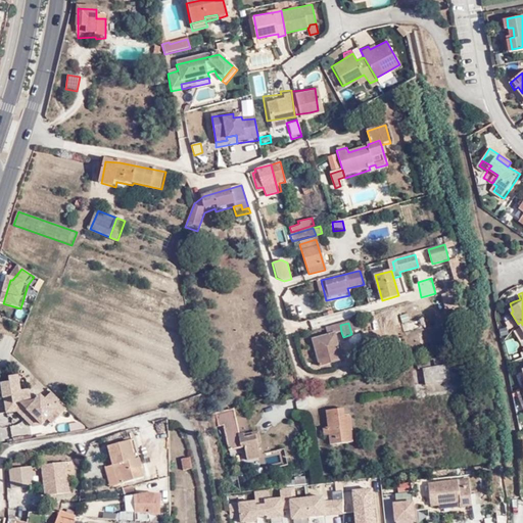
[(335,334),(341,332),(340,325),(326,329),(328,336),(335,334)]
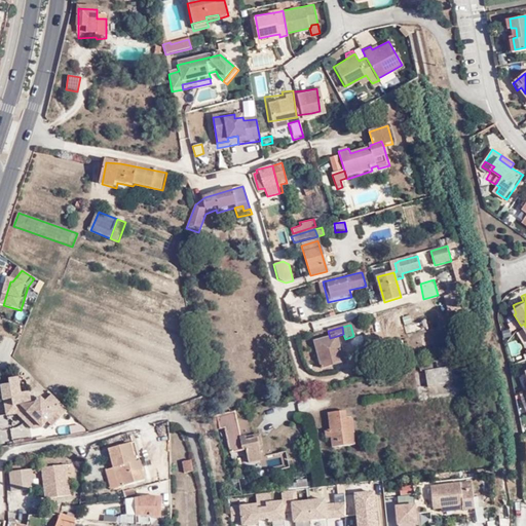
[(337,336),(330,338),(315,342),(324,369),(345,363),(337,336)]
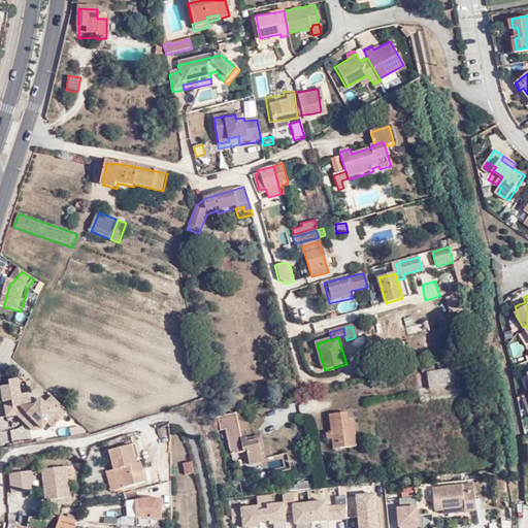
[(461,375),(460,369),(428,375),(430,391),(457,387),(455,377),(461,375)]
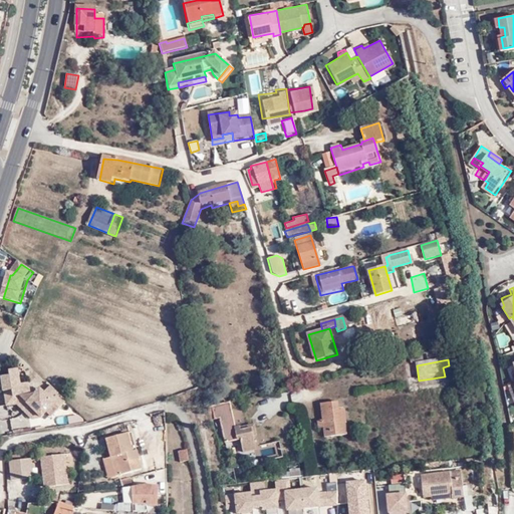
[(27,383),(19,384),(16,368),(14,368),(8,370),(9,374),(0,376),(0,387),(1,392),(2,392),(5,392),(8,398),(13,397),(30,393),(27,383)]
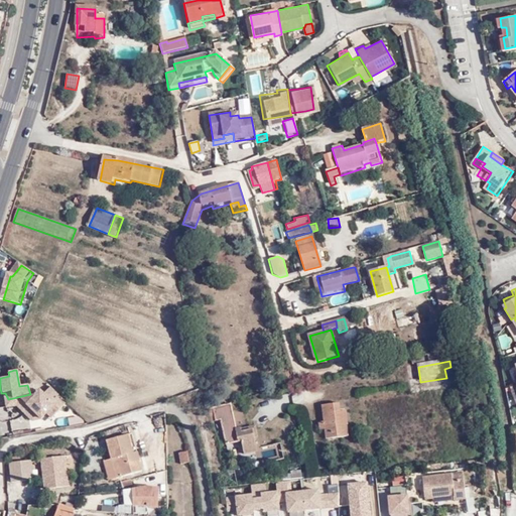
[(13,398),(8,399),(17,398),(28,408),(39,419),(52,405),(57,410),(65,403),(49,387),(42,394),(38,390),(33,395),(30,396),(30,394),(13,398)]
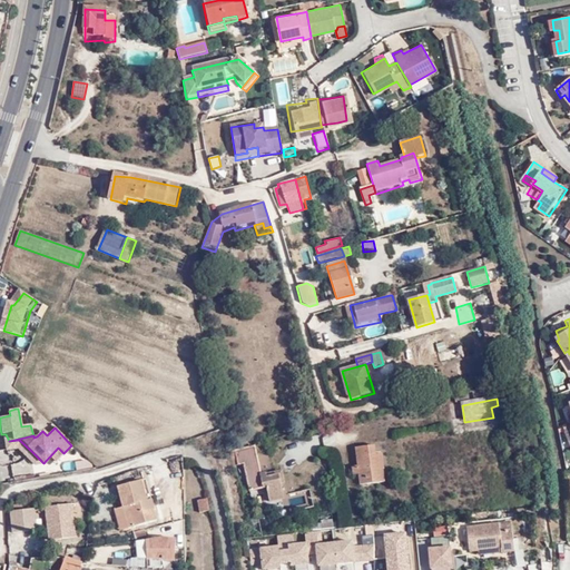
[(9,441),(5,442),(6,450),(17,449),(26,458),(31,451),(19,440),(9,441)]
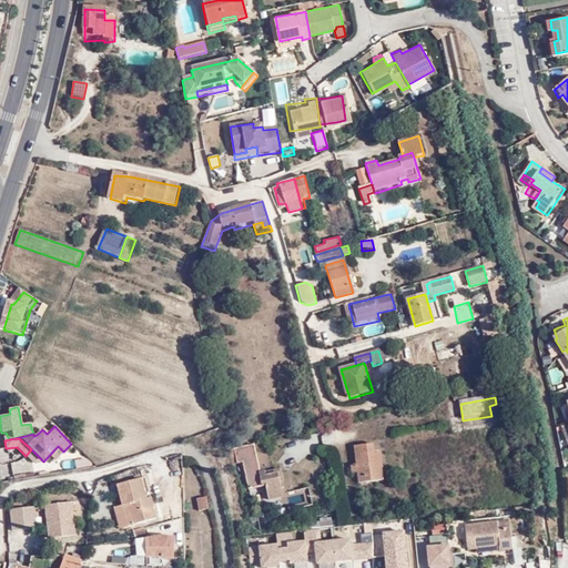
[(261,473),(254,446),(234,450),(239,464),(242,463),(250,489),(265,487),(270,500),(283,497),(280,483),(276,474),(265,476),(263,472),(261,473)]
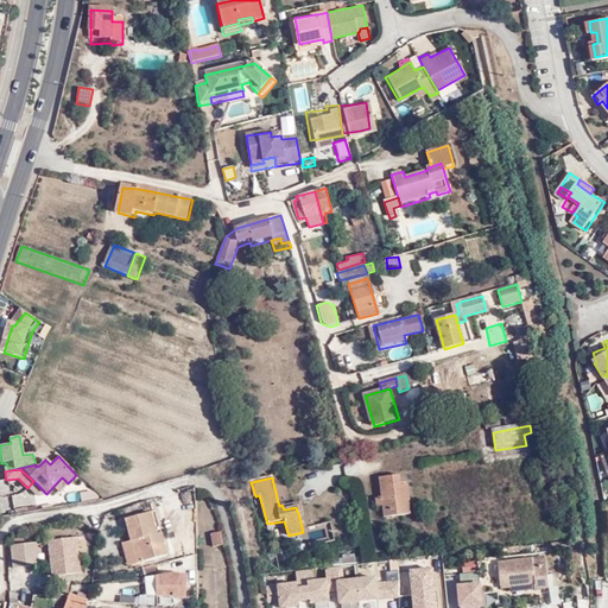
[(403,486),(401,477),(380,480),(384,499),(377,500),(378,510),(384,508),(386,520),(413,517),(411,505),(413,504),(411,486),(403,486)]
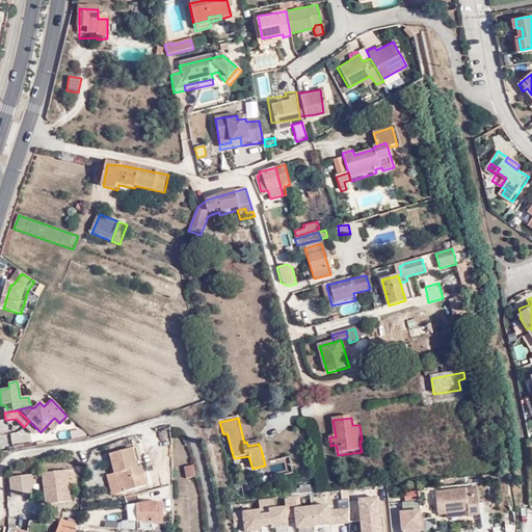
[(262,439),(246,442),(248,446),(259,444),(262,452),(265,451),(262,439)]
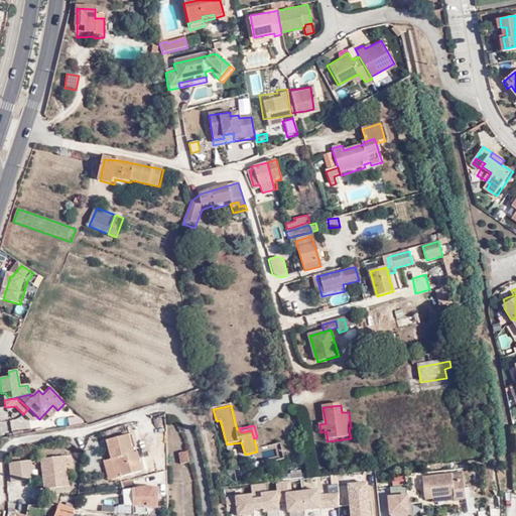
[(134,454),(130,435),(108,441),(113,459),(120,457),(125,478),(144,471),(139,452),(134,454)]
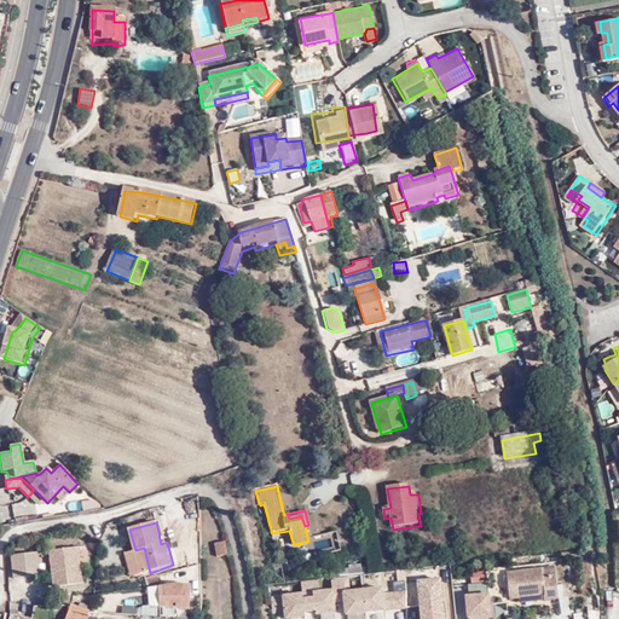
[(161,522),(156,522),(161,544),(167,542),(161,522)]
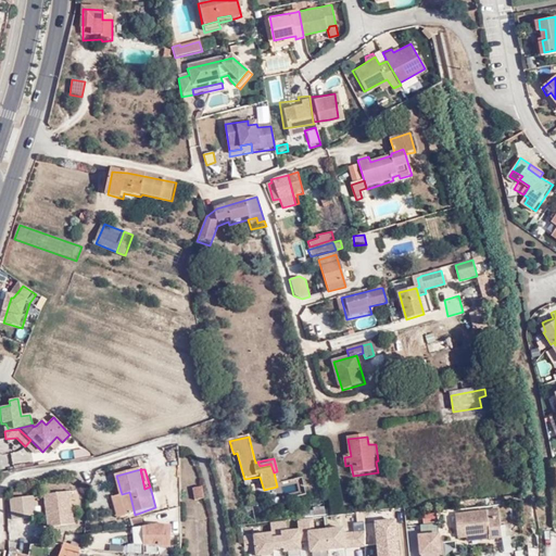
[(285,495),(304,489),(301,479),(281,484),(285,495)]
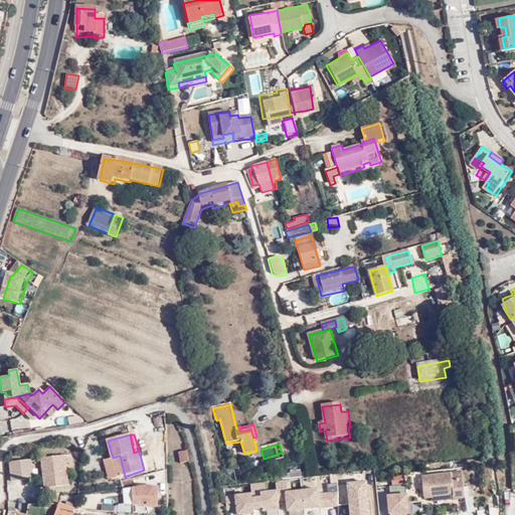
[(188,453),(179,455),(181,466),(191,465),(188,453)]
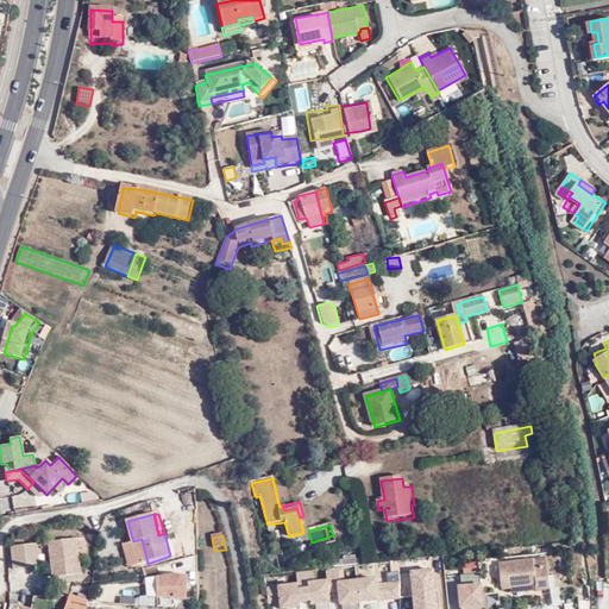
[(56,578),(82,575),(79,538),(55,541),(58,563),(55,564),(56,578)]
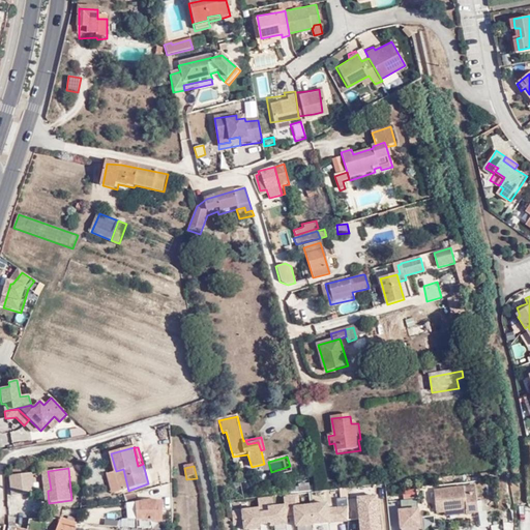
[(122,492),(128,491),(123,469),(116,471),(116,472),(122,492)]
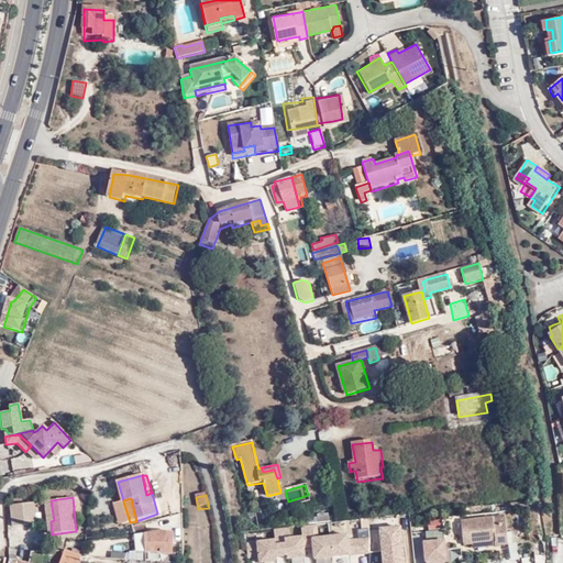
[(13,504),(15,526),(41,522),(39,501),(13,504)]
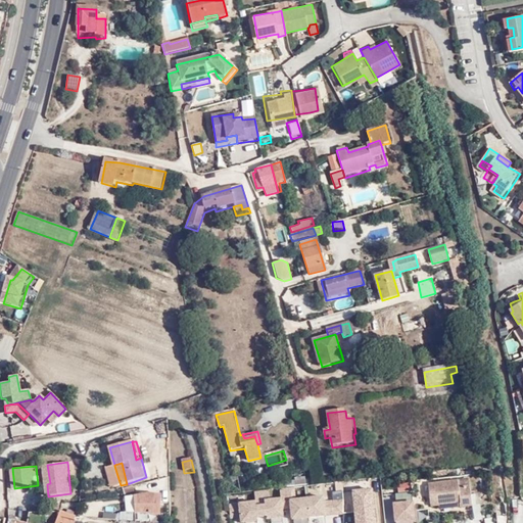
[(112,487),(121,485),(114,466),(107,468),(112,487)]
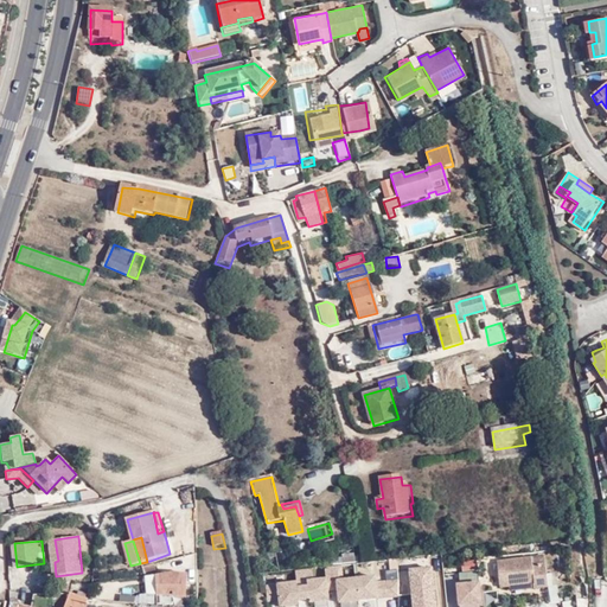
[(538,585),(540,589),(555,588),(551,566),(538,567),(537,561),(504,564),(506,588),(516,587),(538,585)]
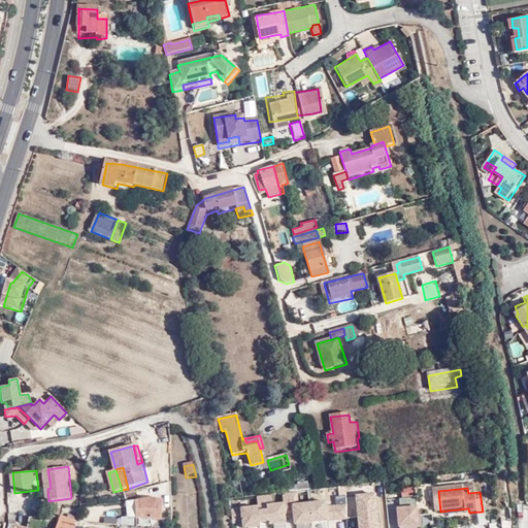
[(262,526),(262,523),(271,522),(271,524),(288,522),(287,514),(296,513),(297,525),(330,521),(328,506),(328,501),(297,505),(295,492),(285,494),(286,503),(274,505),(273,495),(259,496),(260,506),(233,509),(235,523),(245,522),(245,527),(262,526)]
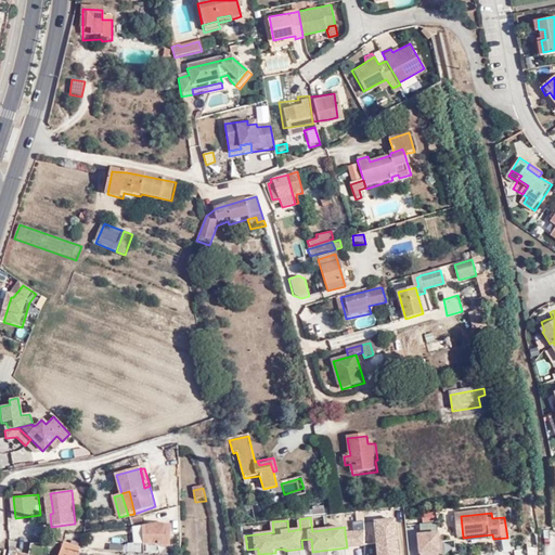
[(372,521),(373,554),(398,554),(397,519),(372,521)]
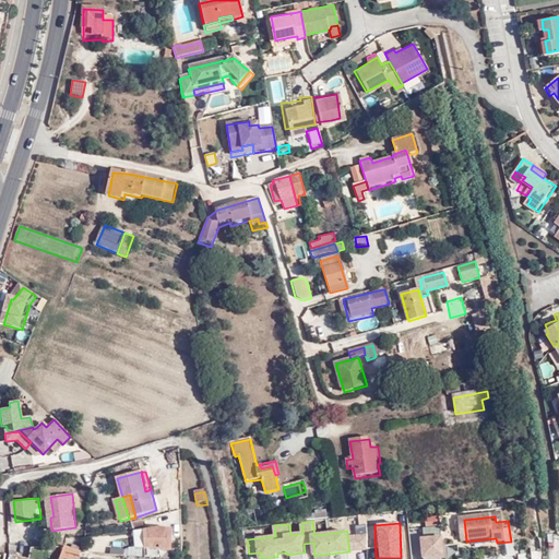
[(159,527),(145,531),(146,549),(173,551),(175,530),(159,527)]
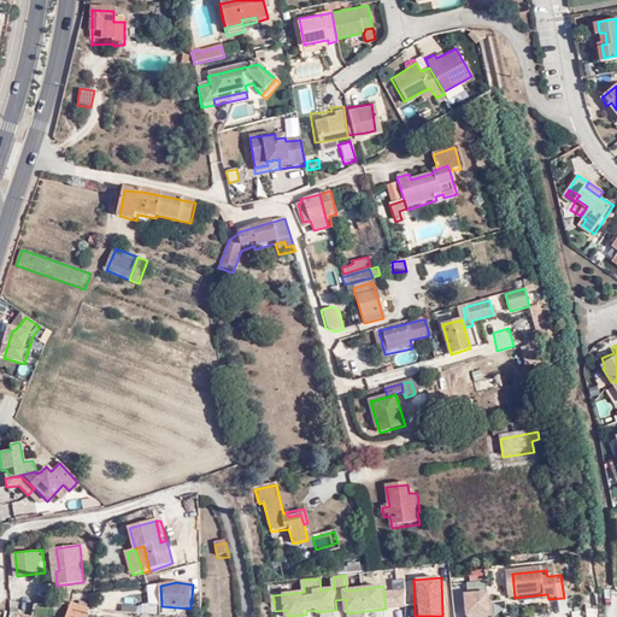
[(411,605),(411,589),(392,591),(394,607),(411,605)]
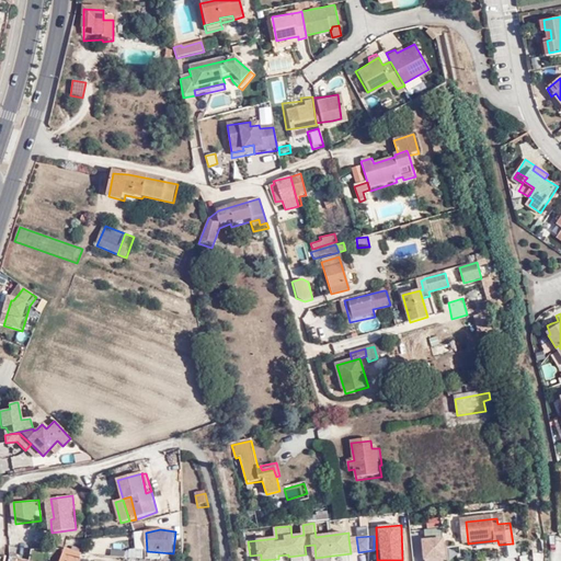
[(351,553),(358,552),(356,537),(348,538),(351,553)]
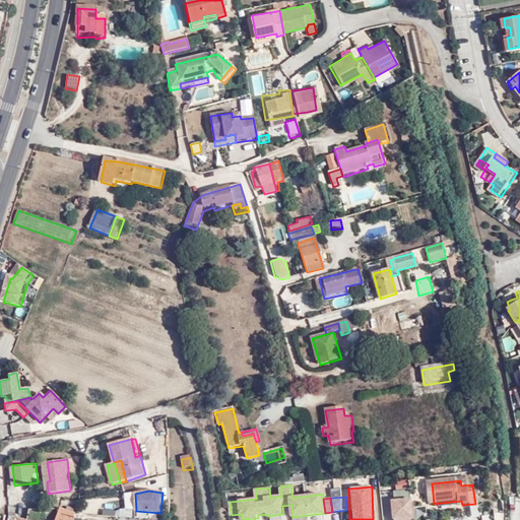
[(106,509),(104,515),(114,518),(116,512),(106,509)]
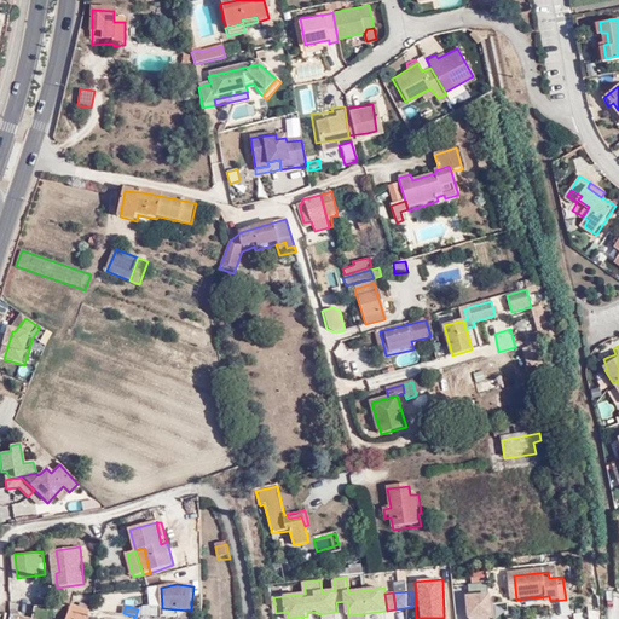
[(88,618),(91,613),(90,612),(73,607),(71,608),(67,618),(88,618)]
